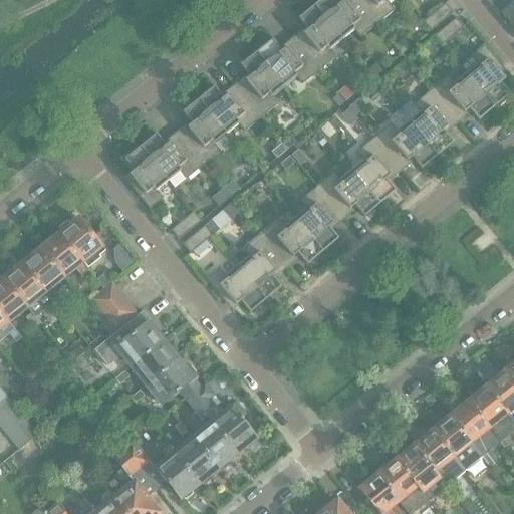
[(360,38),(377,24),(357,0),(338,0),(337,1),(336,0),(320,0),(314,5),(342,40),(354,30),(360,38)]
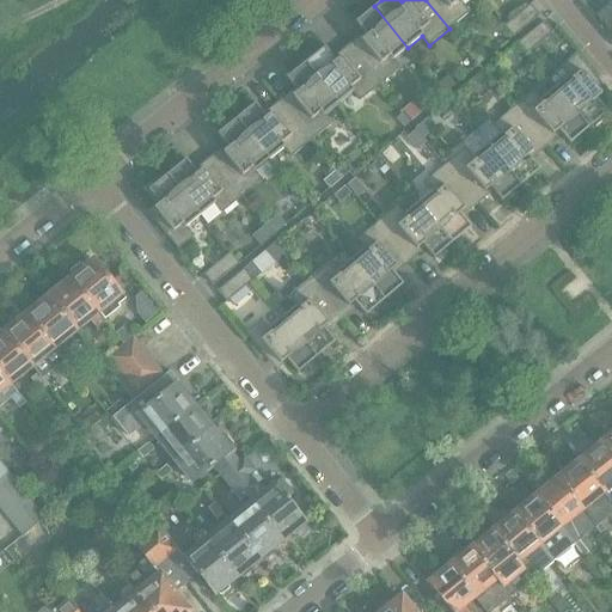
[(463,4),(466,0),(426,0),(450,29),(470,13),(463,4)]
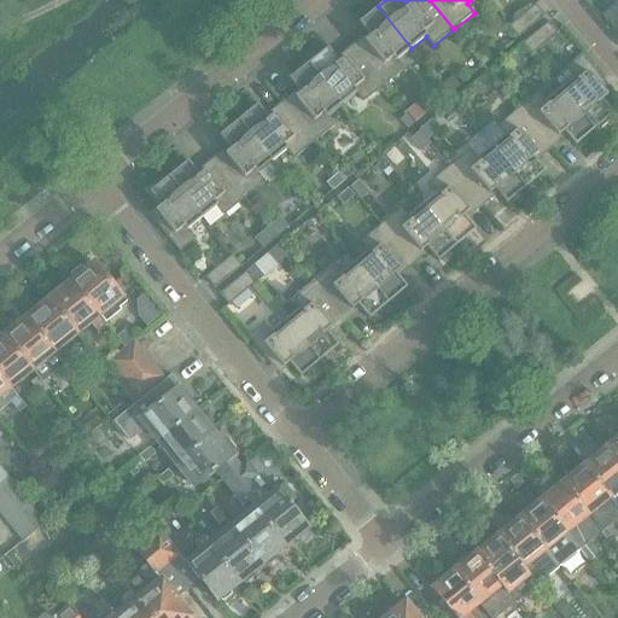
[(617,3),(617,5),(602,15),(617,34),(617,3)]
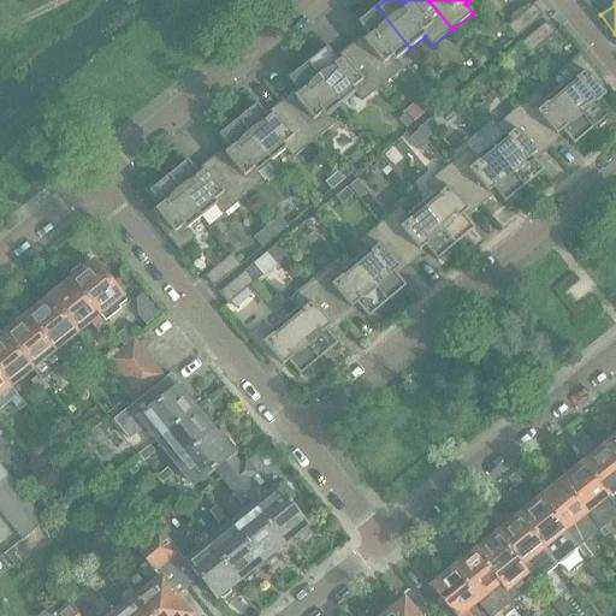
[(543,16),(534,5),(533,5),(507,25),(516,37),(543,16)]
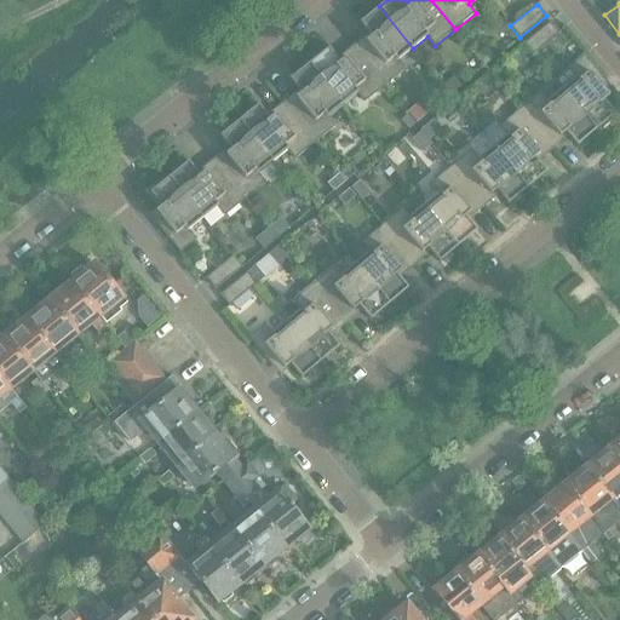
[(399,61),(413,49),(379,6),(361,22),(369,32),(352,46),(385,86),(406,69),(399,61)]
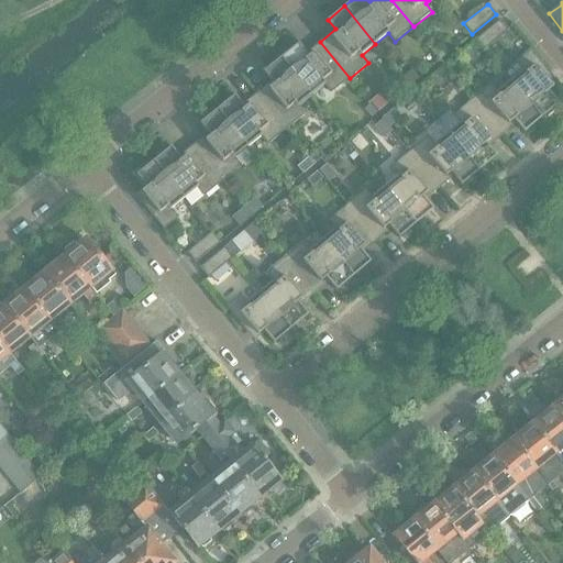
[(508,30),(500,20),(476,40),(484,50),(508,30)]
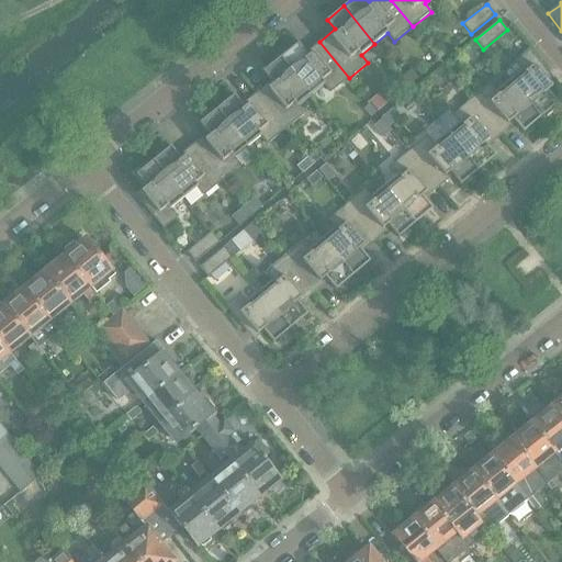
[(330,92),(349,78),(319,42),(305,53),(298,43),(280,57),(311,96),(324,85),(330,92)]
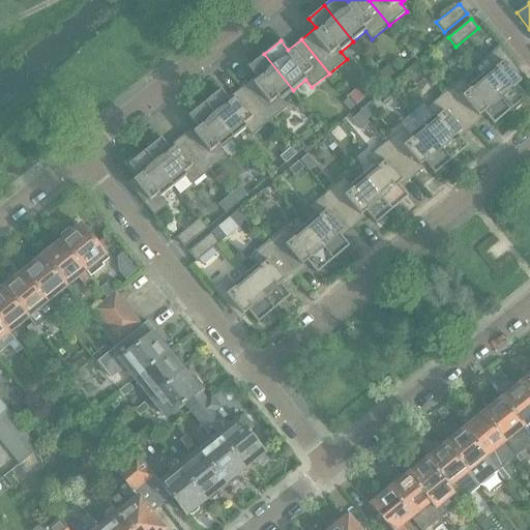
[(414,56),(421,51),(414,41),(408,48),(414,56)]
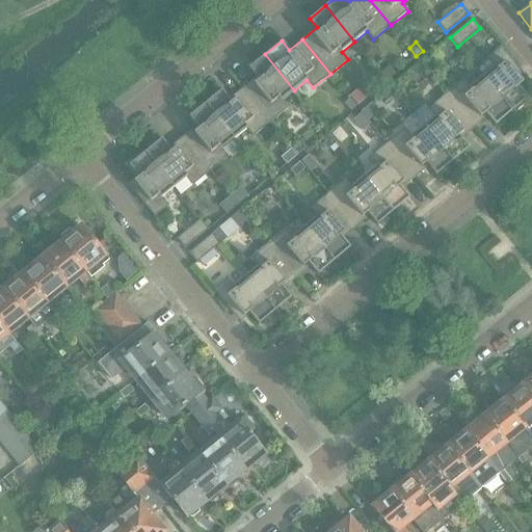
[(476,69),(483,77),(510,112),(528,98),(517,85),(522,82),(514,72),(519,69),(502,48),(476,69)]
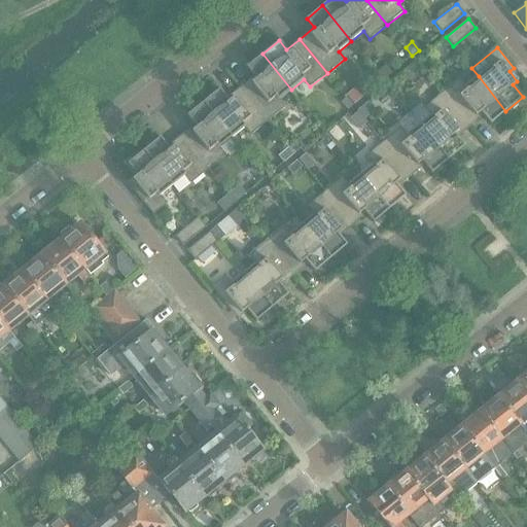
[(279,99),(291,90),(262,54),(247,67),(254,75),(240,86),(268,120),(285,107),(279,99)]
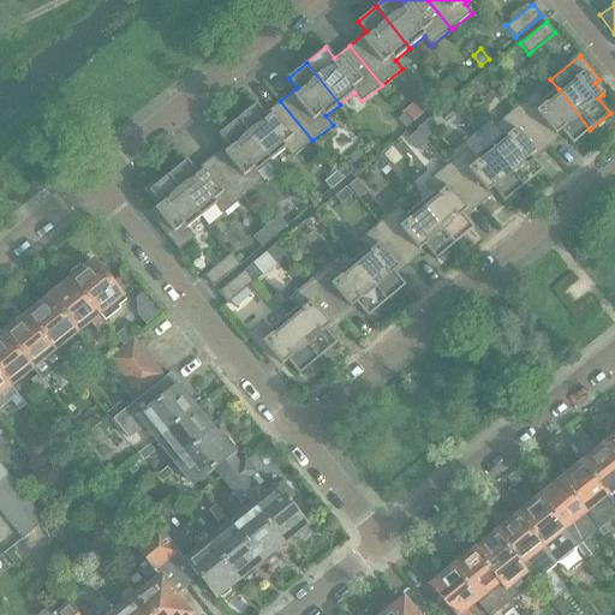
[(447,94),(458,85),(449,76),(440,84),(447,94)]
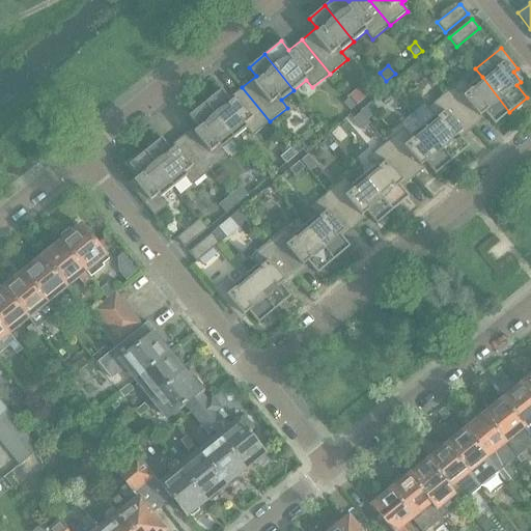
[(494,124),(509,112),(482,77),(470,87),(464,80),(446,93),(473,128),(487,116),(494,124)]
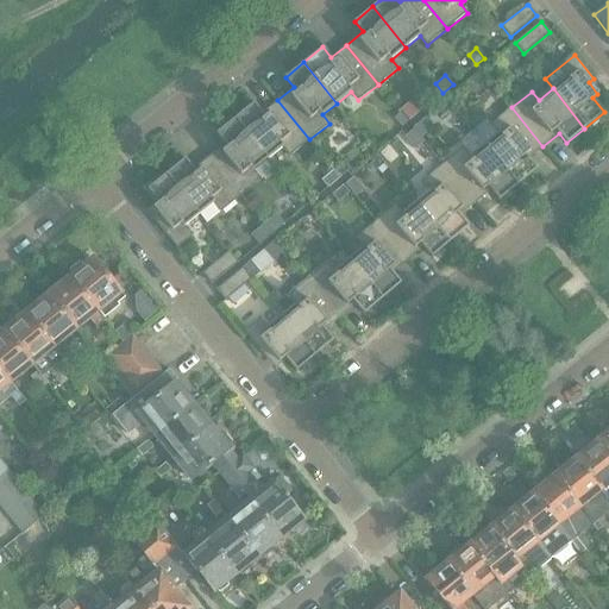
[(289,156),(309,139),(277,100),(262,113),(253,102),(234,118),(268,158),(282,148),(289,156)]
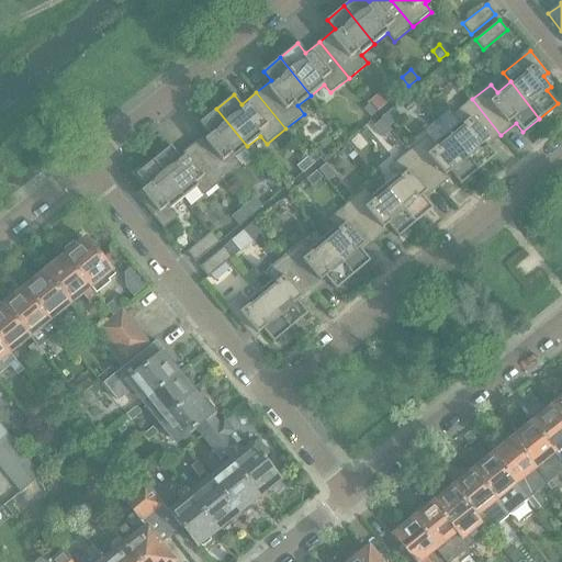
[(370,103),(377,112),(386,104),(379,94),(369,102),(370,103)]
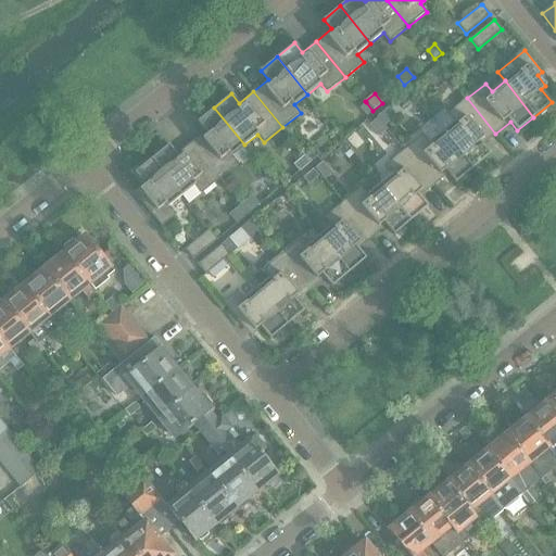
[(482,144),(495,134),(467,98),(449,113),(456,122),(443,133),(472,168),(490,154),(482,144)]
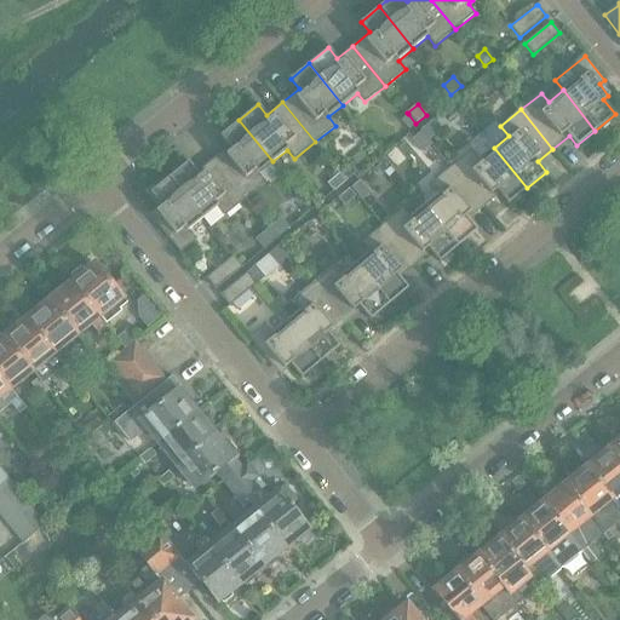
[(409,128),(415,124),(408,114),(402,119),(409,128)]
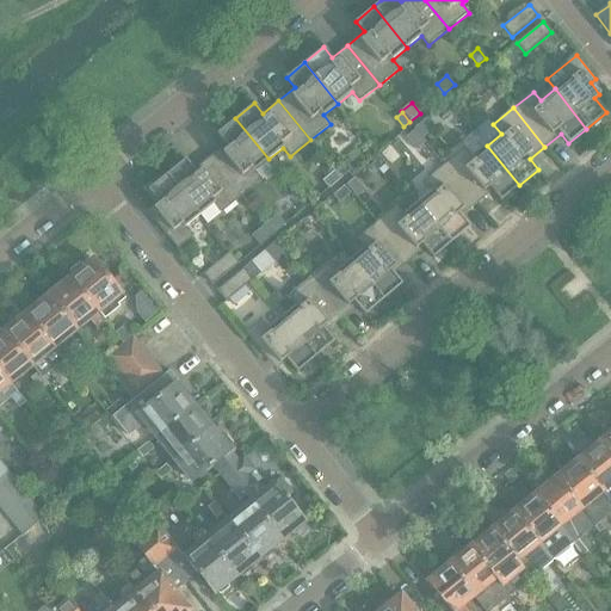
[(253,171),(269,159),(235,118),(217,133),(226,143),(209,156),(241,196),(260,180),(253,171)]
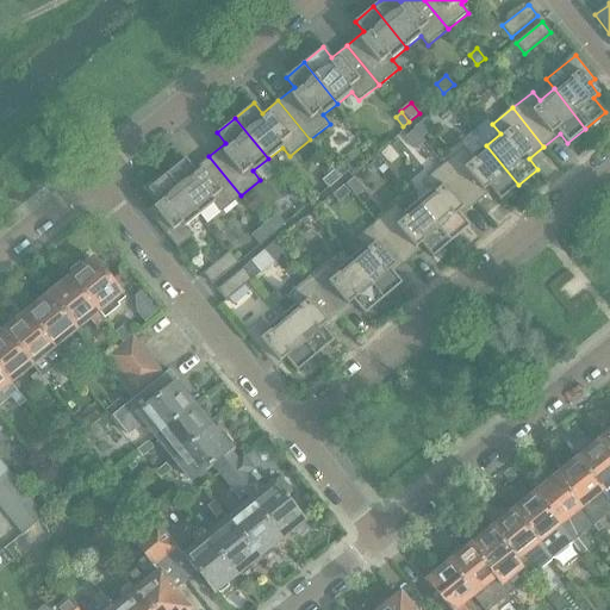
[(422,137),(434,128),(427,118),(414,128),(415,129),(422,137)]
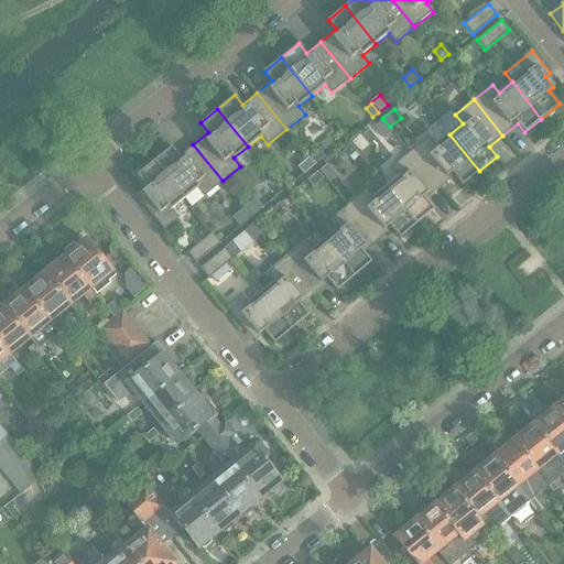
[(393,131),(390,127),(383,119),(375,127),(384,138),(393,131)]
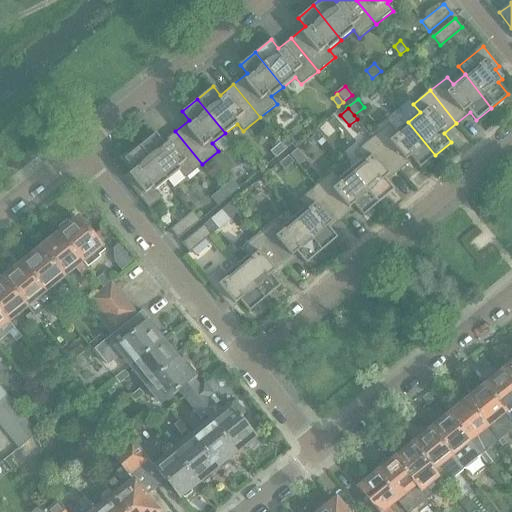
[(419,168),(435,155),(408,122),(396,132),(390,124),(372,138),(399,171),(413,160),(419,168)]
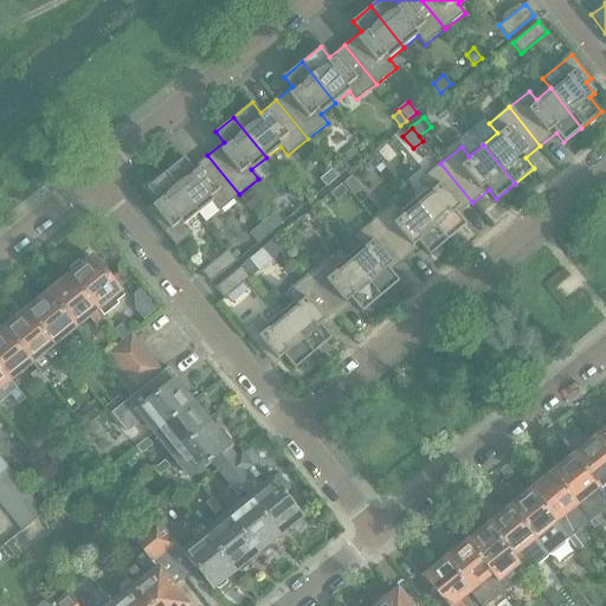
[(219,211),(239,194),(207,155),(192,168),(184,158),(165,173),(197,213),(212,201),(219,211)]
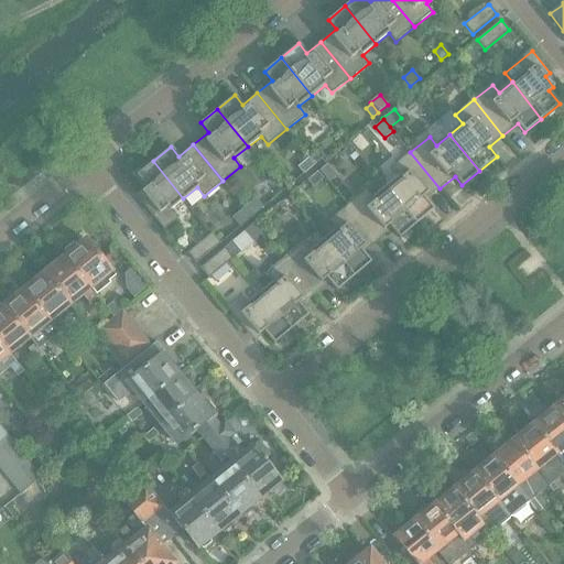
[(315,164),(324,156),(318,150),(310,156),(315,164)]
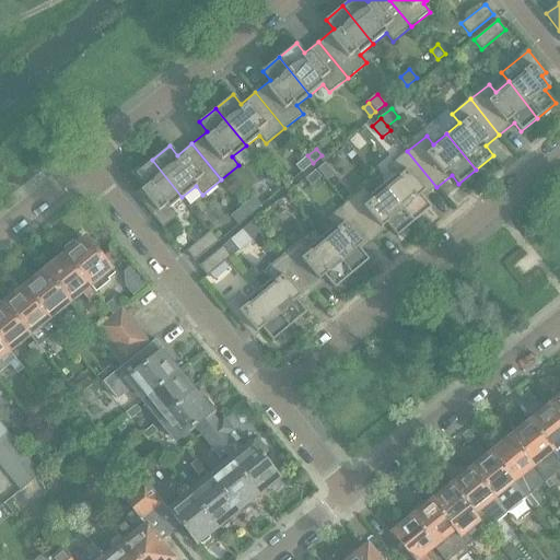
[(422,199),(436,187),(407,151),(388,166),(396,175),(383,186),(412,223),(430,208),(422,199)]
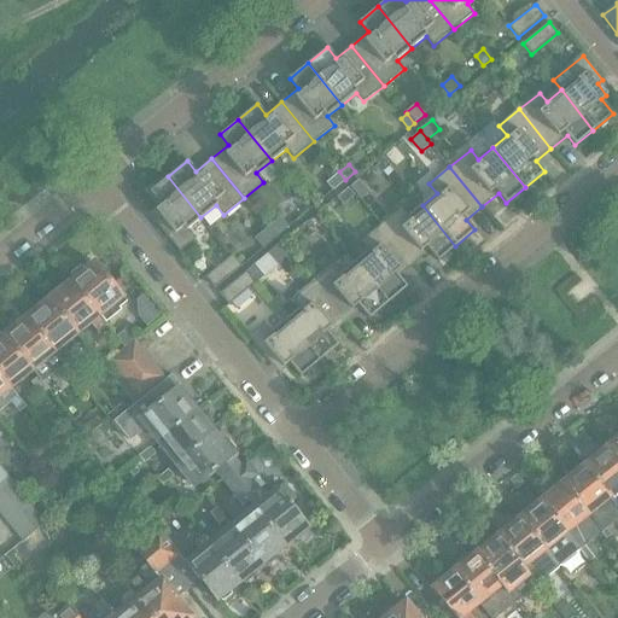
[(333,190),(344,180),(339,174),(327,184),(333,190)]
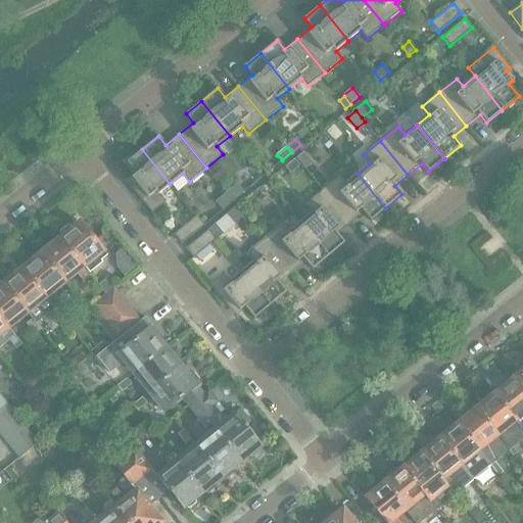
[(158,193),(170,184),(142,149),(127,161),(136,174),(131,178),(139,188),(135,191),(151,212),(164,201),(158,193)]
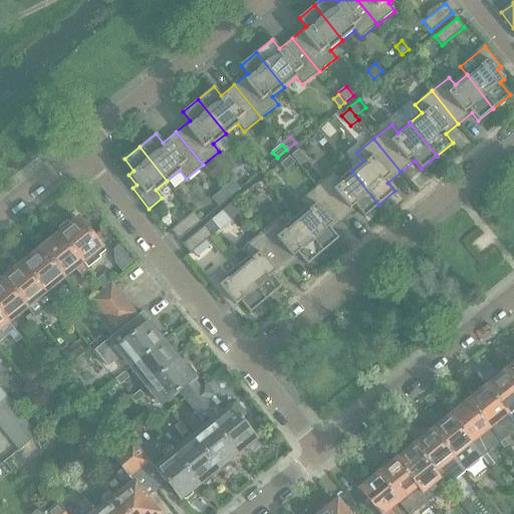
[(307,160),(298,150),(291,155),(300,165),(307,160)]
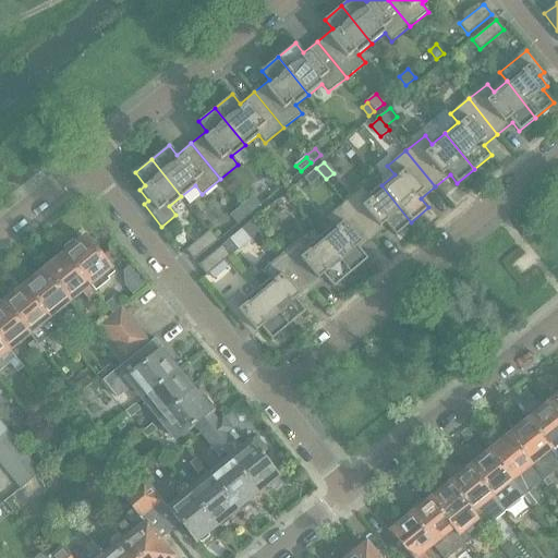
[(310,185),(320,177),(314,169),(303,178),(310,185)]
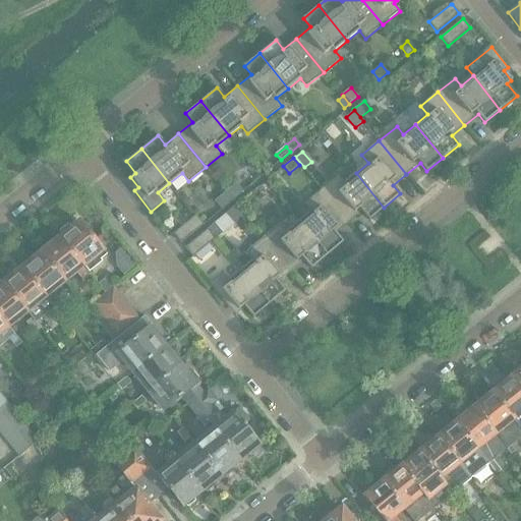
[(368,220),(384,208),(356,173),(344,183),(338,176),(321,189),(348,223),(361,212),(368,220)]
